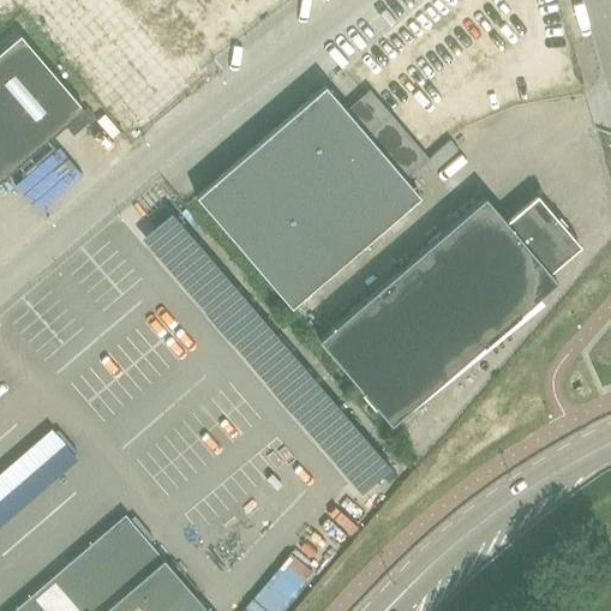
[(155,55),(172,76),(263,0),(90,0),(105,17),(117,6),(130,23),(130,24),(145,43),(148,41),(159,53),(155,55)]
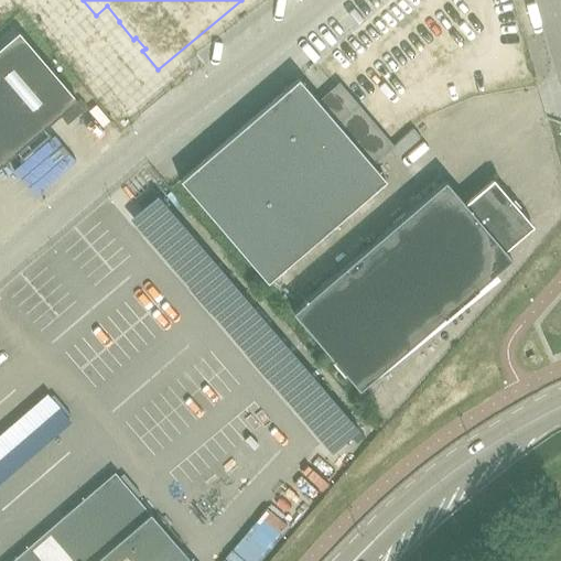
[(0,169),(78,101),(20,33),(0,51),(0,169)]
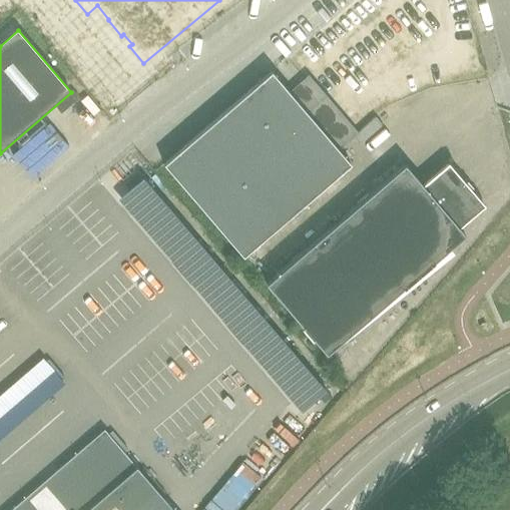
[(245,258),(353,165),(274,72),(165,164),(245,258)]
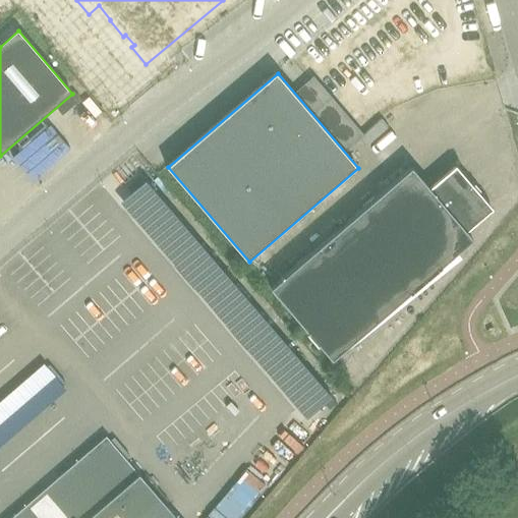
[(336,102),(357,96),(352,78),(331,84),(336,102)]
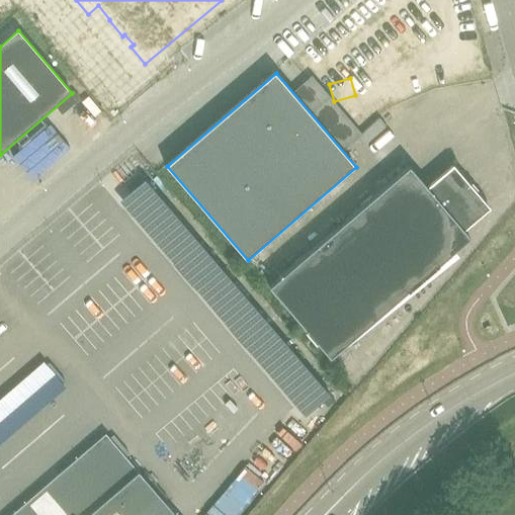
[(385,117),(362,135),(372,148),(396,131),(385,117)]
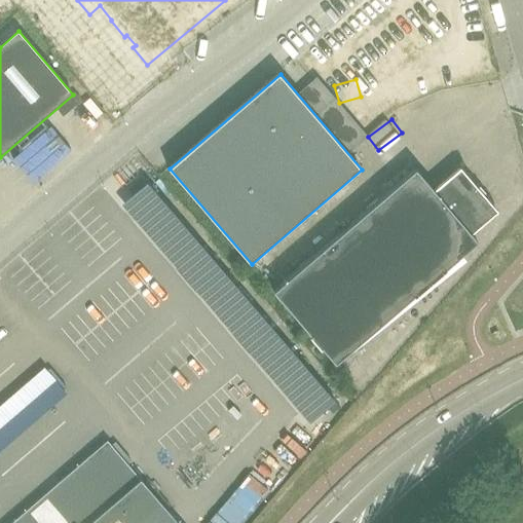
[(472,234),(498,212),(461,170),(436,191),(418,171),(275,293),(337,364),(478,243),(472,234)]
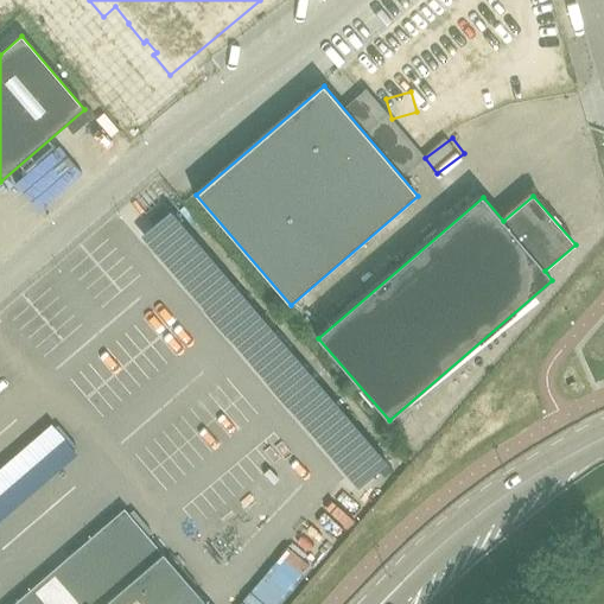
[(330,379),(293,404),(316,437),(323,432),(355,478),(386,458),(330,379)]
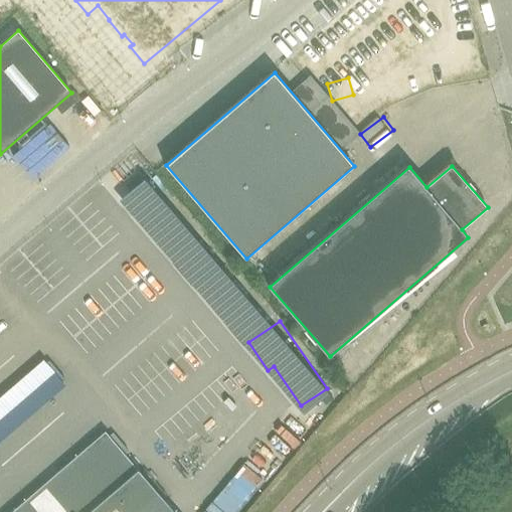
[(0,442),(69,381),(46,355),(0,395),(0,442)]
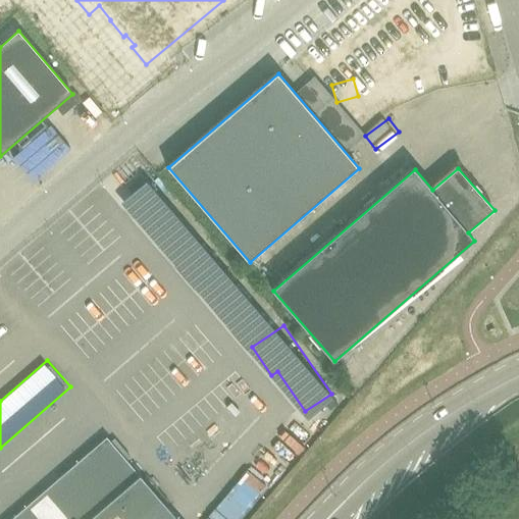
[(175,518),(108,439),(14,518),(175,518)]
